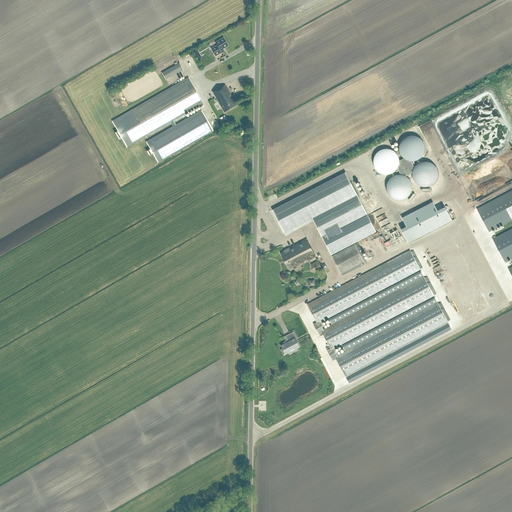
[(222,49),(227,46),(223,38),(215,43),(217,46),(211,49),(215,56),(223,51),(222,49)]
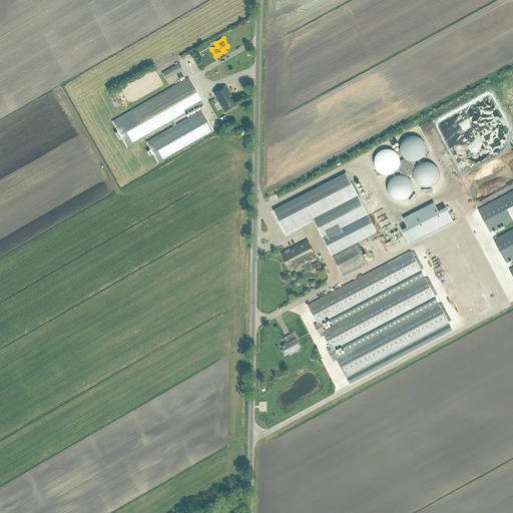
[(182,69),(179,63),(161,73),(165,79),(182,69)]
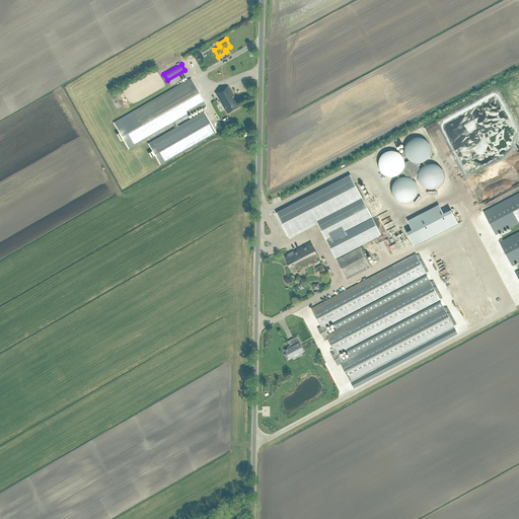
[(160,95),(133,113),(115,123),(129,149),(146,139),(172,124),(175,122),(205,105),(190,78),(160,95)]
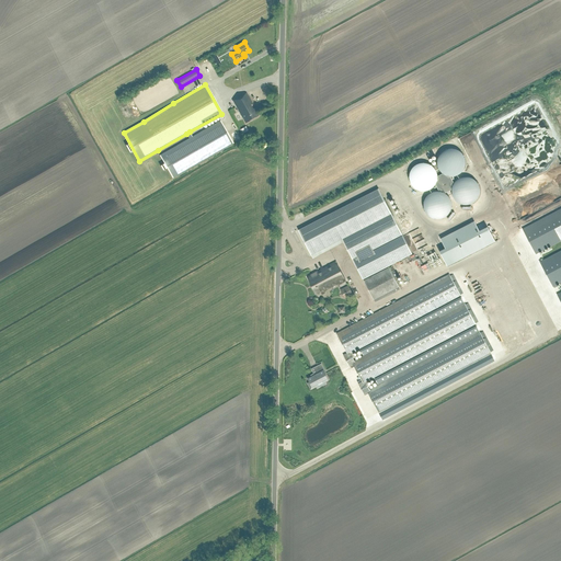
[(245,93),(232,101),(245,123),(259,115),(254,109),(253,109),(251,104),(252,104),(245,93)]
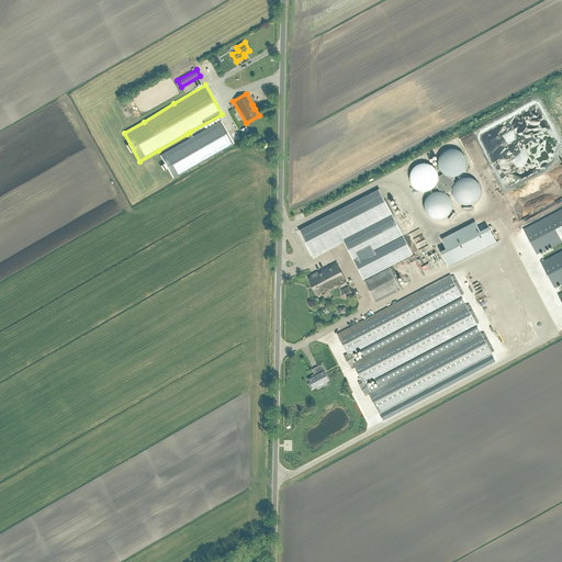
[(227,122),(231,119),(226,111),(222,113),(227,122)]
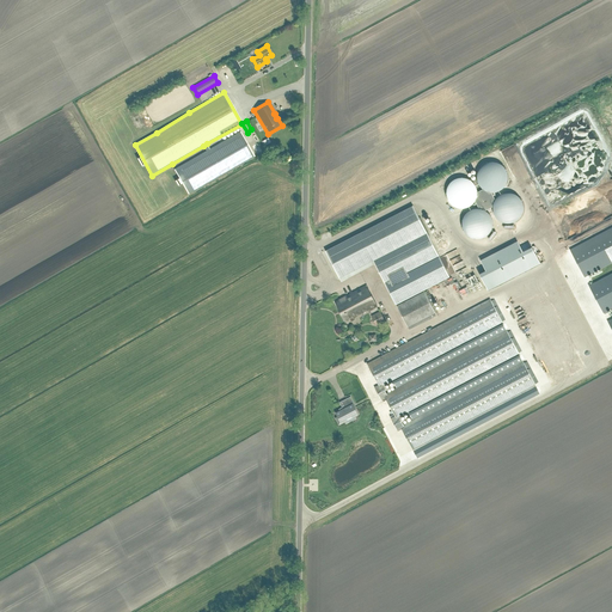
[(179,178),(178,178),(175,181),(178,187),(182,184),(183,183),(189,194),(254,157),(240,134),(239,133),(210,150),(207,145),(207,144),(203,146),(203,147),(206,151),(175,169),(179,178)]
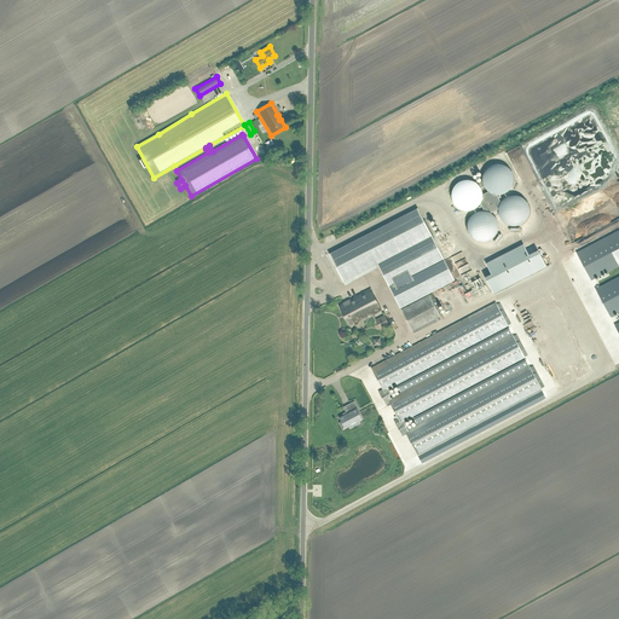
[(482,178),(482,179),(482,180),(482,181),(484,184),(484,185),(484,186),(485,187),(485,189),(486,189),(487,190),(489,191),(490,192),(491,194),(492,194),(495,195),(496,195),(497,195),(498,195),(499,195),(501,195),(502,195),(503,194),(504,194),(505,192),(507,192),(508,191),(509,190),(510,189),(512,187),(512,186),(513,185),(513,184),(513,181),(514,180),(514,179),(514,178),(513,177),(513,175),(513,174),(512,173),(512,172),(510,171),(510,169),(509,168),(508,167),(507,167),(505,166),(504,166),(503,165),(502,165),(501,165),(499,165),(498,163),(497,165),(496,165),(495,165),(492,165),(491,166),(490,166),(490,167),(489,167),(487,168),(486,169),(485,171),(485,172),(484,173),(484,174),(484,175),(482,177),(482,178)]
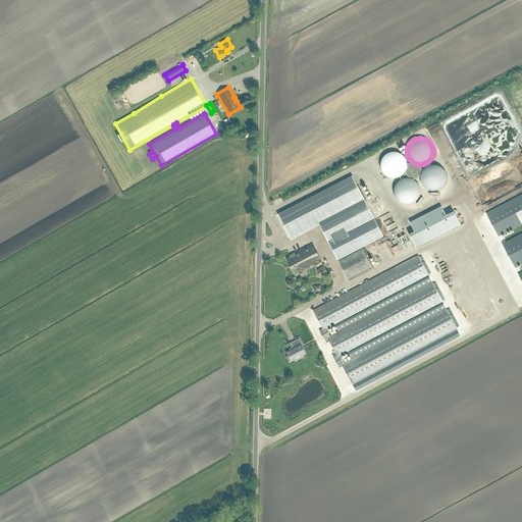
[(380,163),(380,164),(380,165),(380,167),(381,168),(381,169),(381,170),(382,171),(383,172),(383,173),(384,173),(385,174),(386,175),(387,176),(388,176),(389,176),(390,177),(392,177),(393,177),(394,177),(395,177),(396,177),(398,177),(399,176),(400,176),(401,176),(402,175),(403,174),(403,173),(404,173),(405,172),(405,171),(406,170),(406,169),(407,168),(407,167),(407,165),(407,164),(407,163),(407,162),(407,161),(406,160),(406,159),(405,158),(405,157),(404,156),(403,155),(403,154),(402,154),(401,153),(400,153),(399,152),(398,152),(396,152),(395,151),(394,151),(393,151),(392,152),(390,152),(389,152),(388,153),(387,153),(386,154),(385,154),(384,155),(383,156),(383,157),(382,158),(381,159),(381,160),(381,161),(380,162),(380,163)]
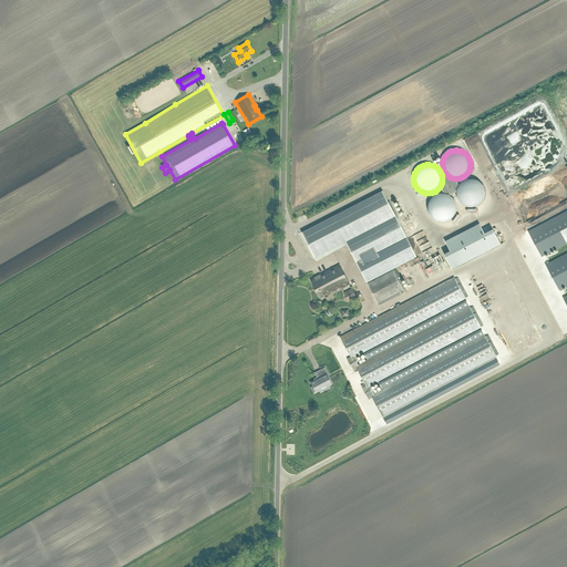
[(514,179),(509,167),(493,172),(498,188),(508,185),(507,182),(514,179)]
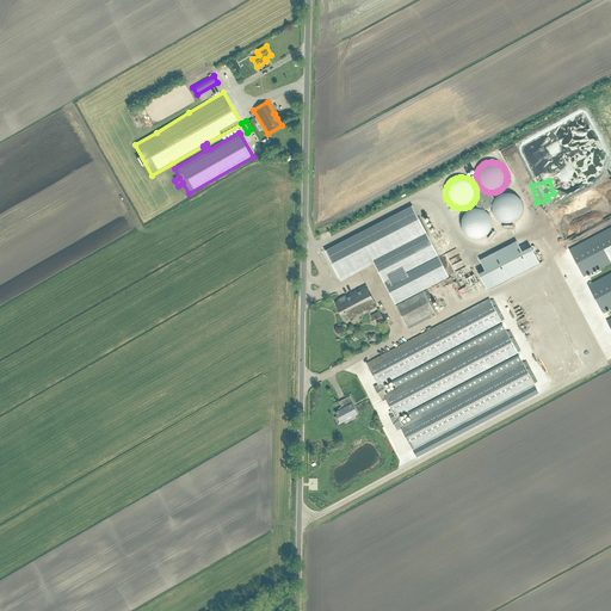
[(492,207),(492,208),(492,209),(492,210),(493,211),(493,214),(493,215),(494,216),(495,217),(497,218),(498,220),(499,221),(500,221),(501,222),(503,222),(504,223),(505,223),(506,223),(507,223),(508,223),(510,223),(511,223),(512,222),(513,222),(514,221),(516,221),(517,220),(518,218),(519,217),(520,217),(520,216),(522,215),(522,214),(522,211),(523,210),(523,209),(523,208),(523,207),(523,205),(522,204),(522,203),(522,202),(520,201),(520,199),(519,198),(518,197),(517,196),(516,196),(514,195),(513,195),(512,193),(511,193),(510,193),(508,192),(507,192),(506,192),(505,193),(504,193),(503,193),(501,195),(500,195),(499,196),(498,196),(497,197),(495,198),(495,199),(494,201),(493,202),(493,203),(493,204),(492,205),(492,207)]
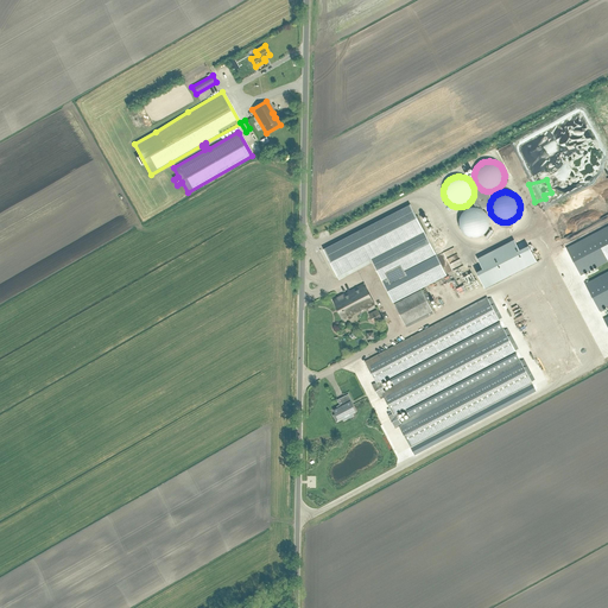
[(371,259),(380,277),(382,282),(382,283),(393,303),(417,291),(447,276),(436,254),(410,204),(356,232),(323,249),(337,277),(371,259)]
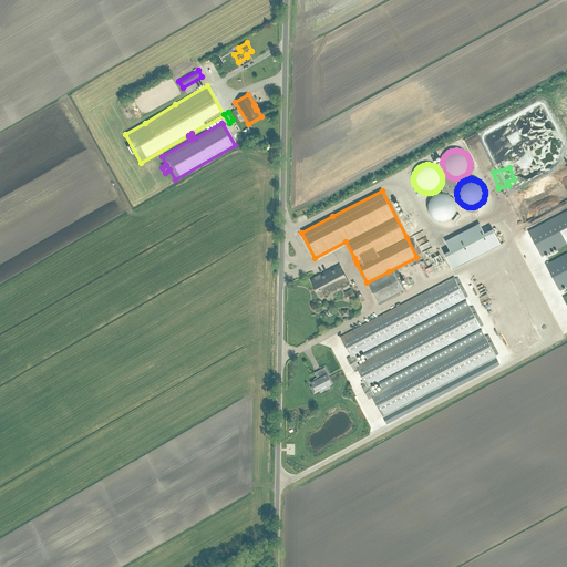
[(428,206),(428,207),(428,208),(429,209),(429,210),(429,213),(430,214),(430,215),(431,216),(432,217),(433,218),(434,219),(435,219),(436,220),(437,220),(439,222),(440,222),(441,222),(442,222),(443,222),(445,222),(446,222),(447,220),(449,220),(450,219),(451,219),(452,218),(453,217),(453,216),(454,216),(455,215),(455,214),(456,213),(456,210),(456,209),(456,208),(456,207),(456,206),(456,205),(456,204),(456,203),(455,202),(455,200),(454,199),(453,198),(453,197),(452,196),(451,195),(450,195),(449,194),(447,194),(446,194),(445,193),(443,193),(442,193),(441,193),(440,193),(439,194),(437,194),(436,194),(435,195),(434,195),(433,196),(432,197),(431,198),(431,199),(430,200),(430,202),(429,203),(429,204),(429,205),(428,206)]
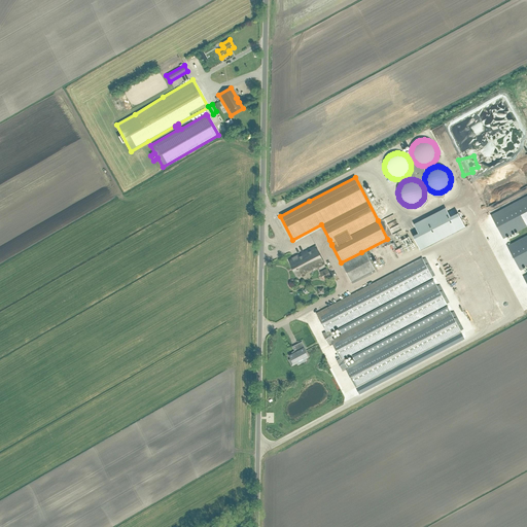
[(526,196),(491,215),(503,238),(526,225),(526,196)]
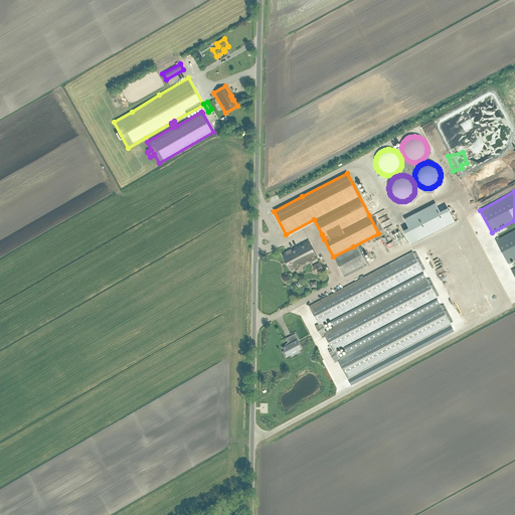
[(436,203),(404,219),(408,227),(403,230),(407,239),(410,244),(416,241),(455,222),(448,208),(440,212),(436,203)]
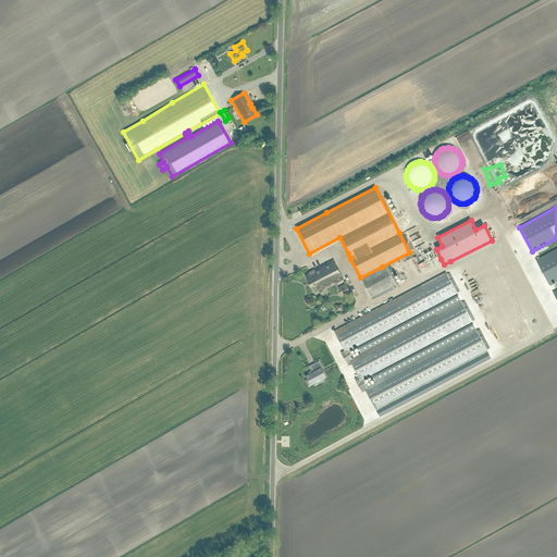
[(556,248),(536,260),(548,284),(556,280),(556,248)]
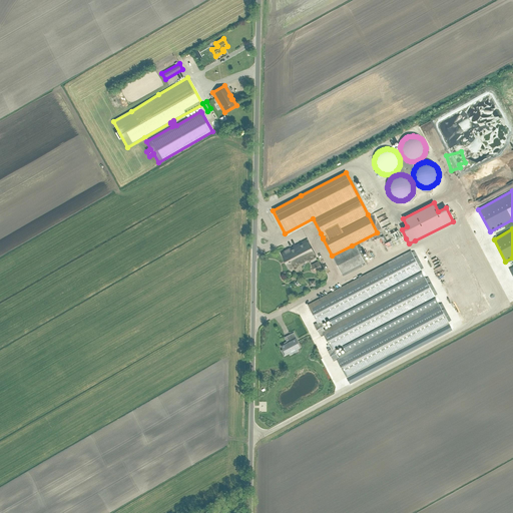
[(316,257),(307,239),(281,253),(290,271),(298,266),(309,260),(310,260),(316,257)]
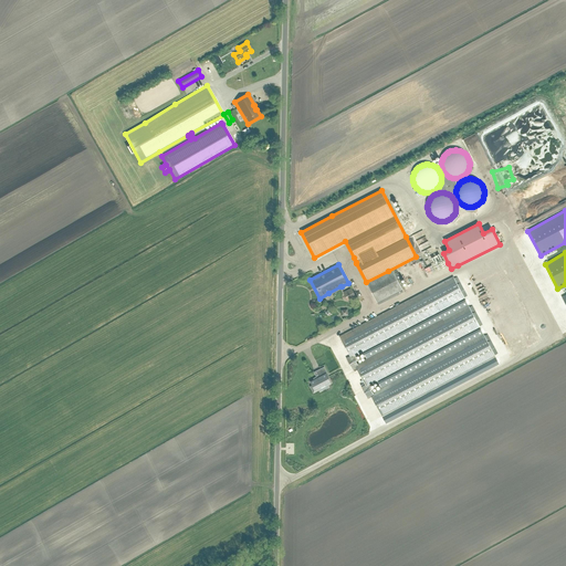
[(402,290),(392,270),(367,283),(377,303),(402,290)]
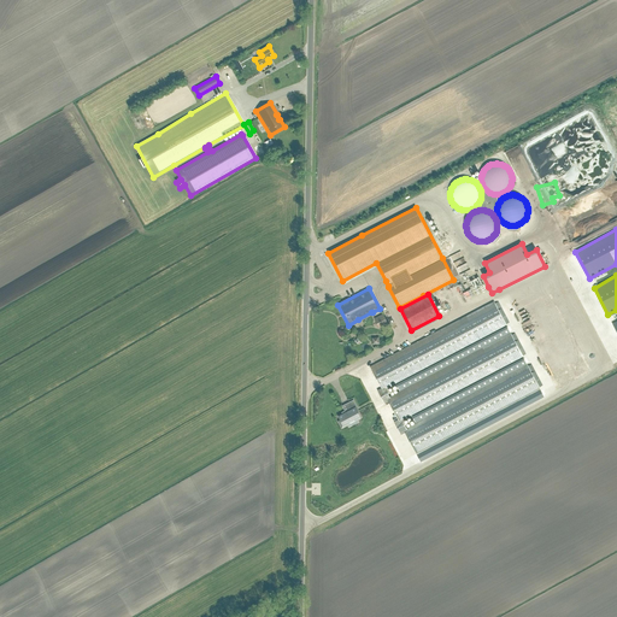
[(416,454),(513,403),(540,389),(528,364),(500,378),(406,429),(403,421),(497,371),(523,358),(511,333),(483,348),(389,398),(386,391),(507,327),(494,301),(468,316),(370,366),(382,388),(377,391),(385,404),(385,403),(386,405),(389,404),(398,419),(394,422),(401,435),(405,433),(416,454)]
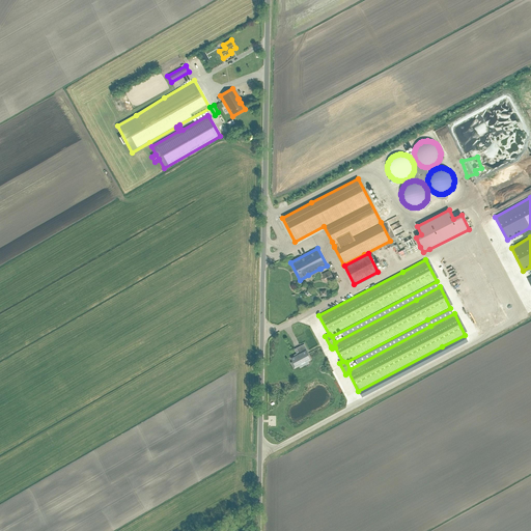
[(334,278),(332,274),(330,271),(322,275),(326,282),(334,278)]
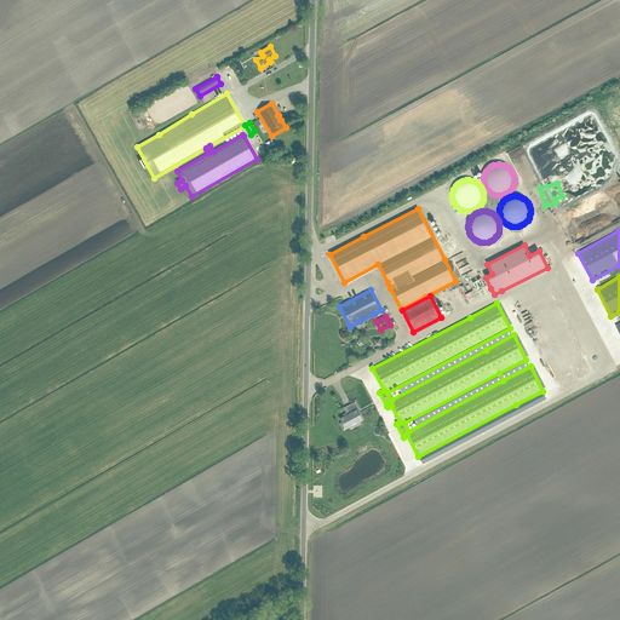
[(351,413),(340,419),(342,422),(340,423),(344,430),(362,420),(357,411),(360,411),(355,402),(348,406),(351,413)]
